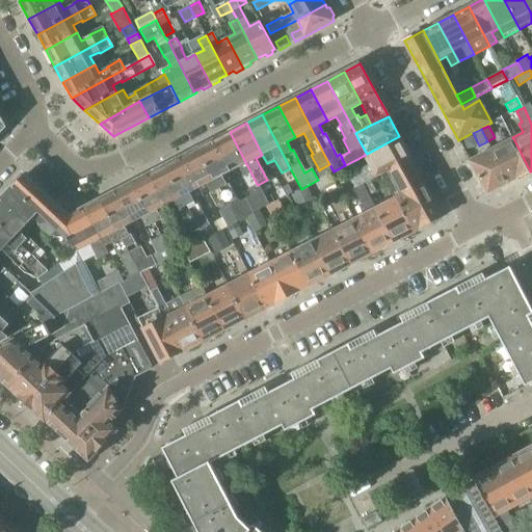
[(257,184),(230,132),(213,140),(230,171),(239,166),(243,175),(241,176),(247,189),(257,184)]
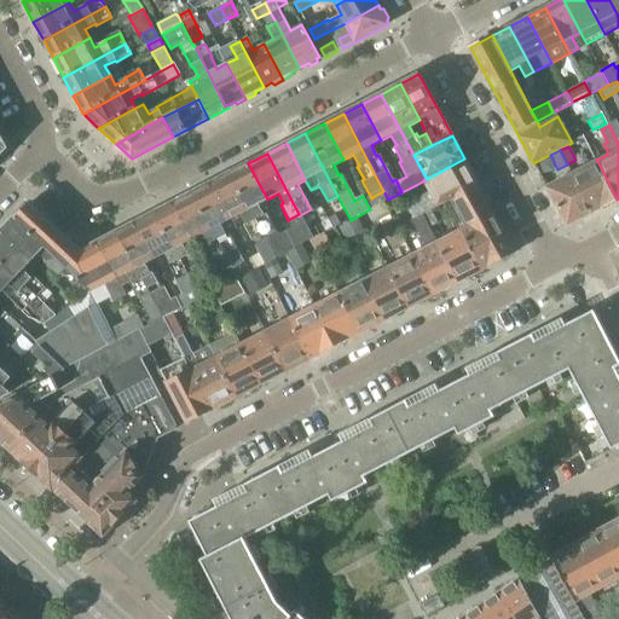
[(422,215),(431,210),(445,203),(479,184),(464,158),(427,179),(424,180),(431,194),(420,200),(415,202),(422,215)]
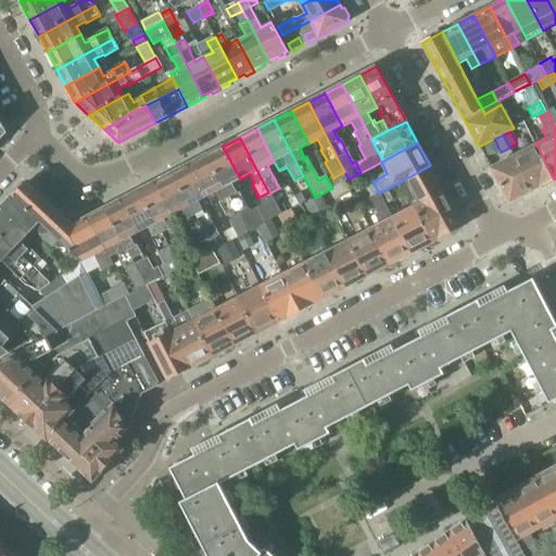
[(523,150),(513,155),(531,191),(554,179),(536,144),(525,151),(523,150)]
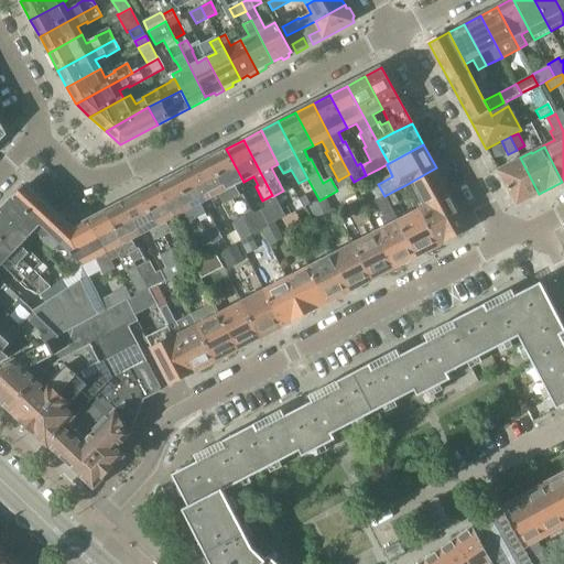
[(209,158),(231,199),(240,194),(236,185),(243,182),(226,149),(209,158)]
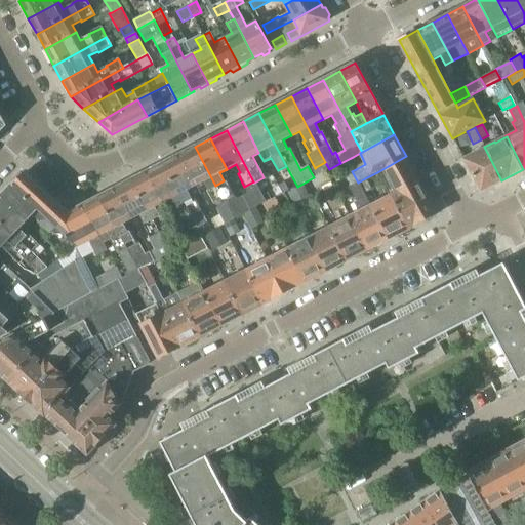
[(178,155),(195,186),(203,182),(207,190),(215,186),(195,147),(178,155)]
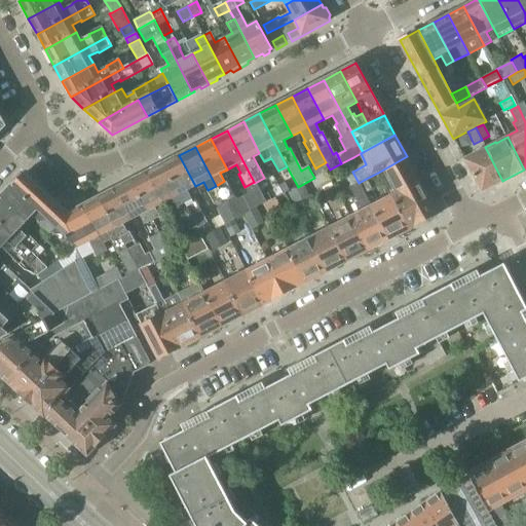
[(502,181),(485,147),(478,151),(478,152),(464,159),(482,192),(502,181)]
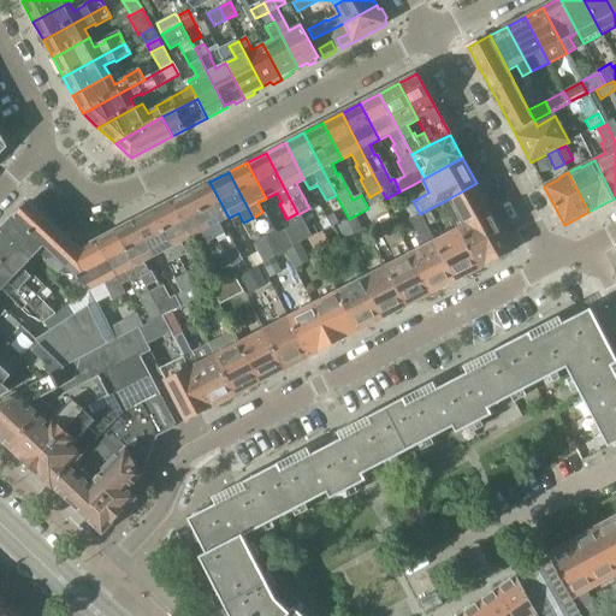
[(191,191),(230,265),(231,267),(241,261),(226,234),(224,234),(224,232),(227,230),(229,232),(235,230),(229,218),(209,182),(191,191)]
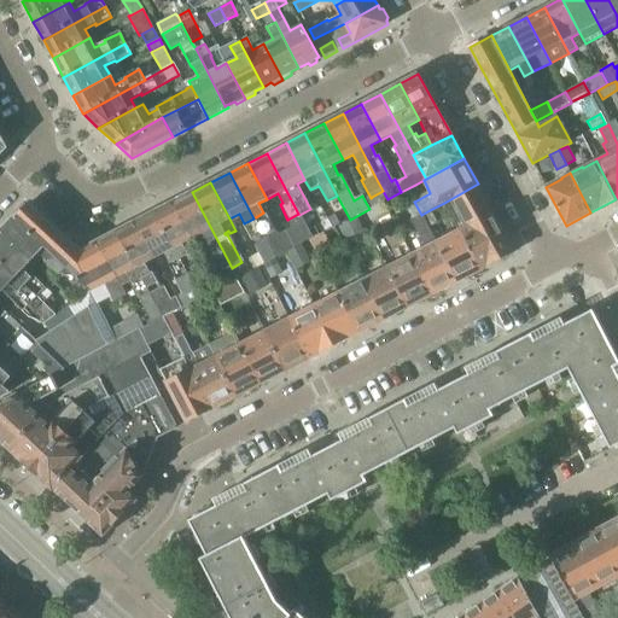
[(459,229),(479,270),(488,267),(516,252),(478,184),(444,203),(459,229)]
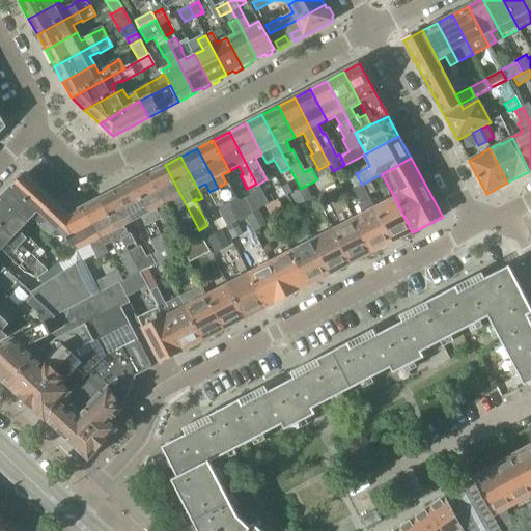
[(355,160),(344,165),(342,166),(355,189),(362,185),(356,173),(360,171),(355,160)]
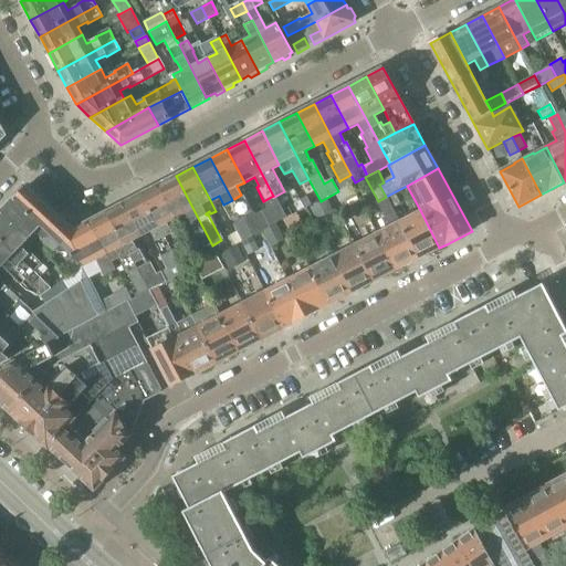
[(338,191),(339,192),(356,185),(355,182),(350,175),(341,180),(339,181),(334,184),(338,191)]
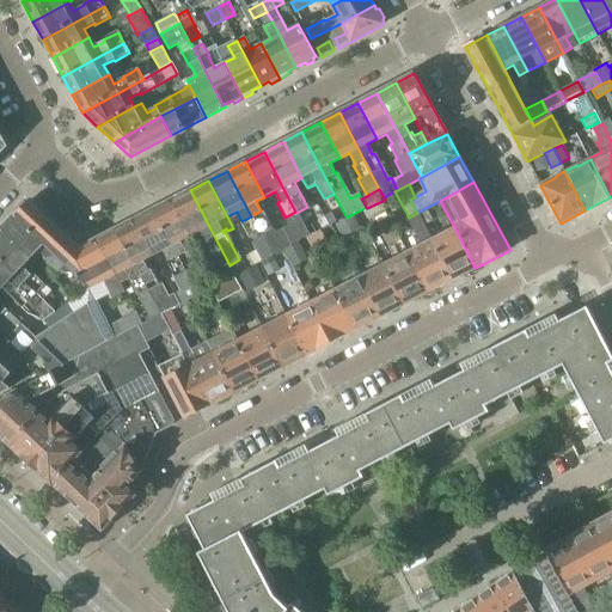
[(171,200),(190,236),(200,231),(206,242),(204,242),(212,257),(210,257),(214,264),(215,264),(216,265),(219,264),(221,268),(228,263),(190,190),(171,200)]
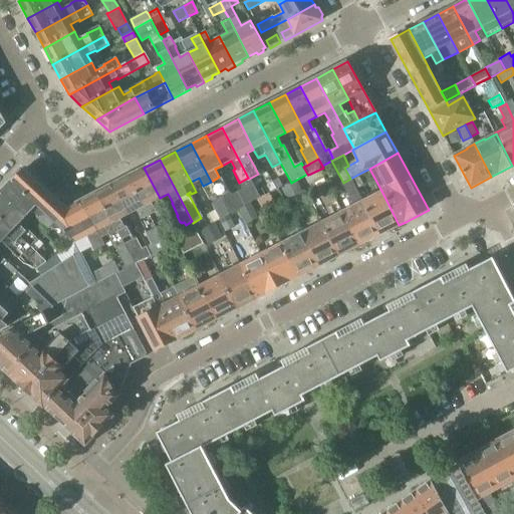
[(129,176),(159,234),(168,230),(158,211),(157,211),(152,203),(160,198),(144,168),(129,176)]
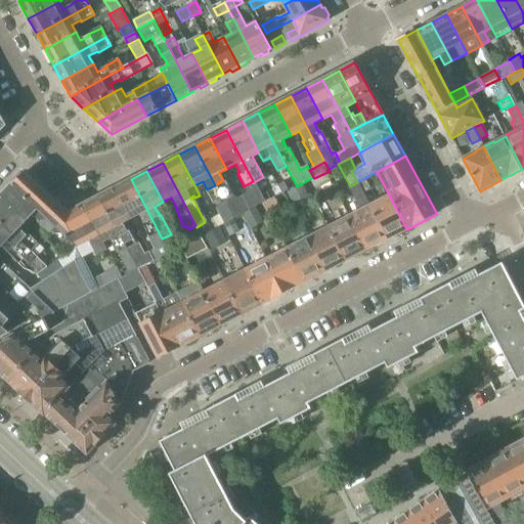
[(13,183),(57,225),(69,212),(28,173),(23,173),(13,183)]
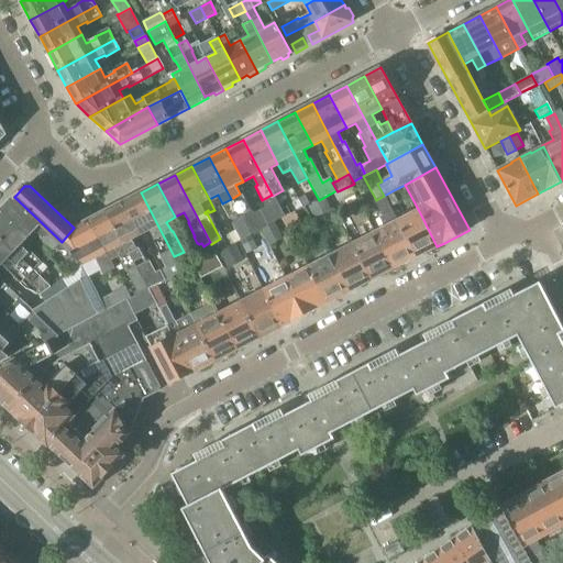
[(343,201),(338,191),(328,197),(333,207),(341,202),(343,201)]
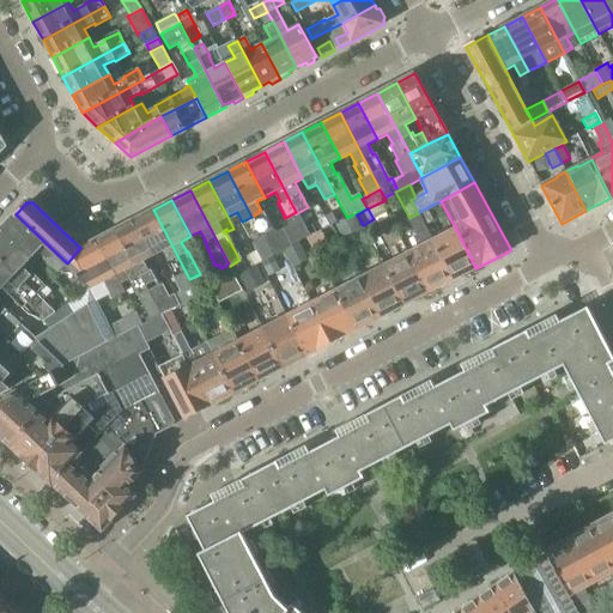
[(418,213),(425,226),(434,222),(426,208),(418,213)]
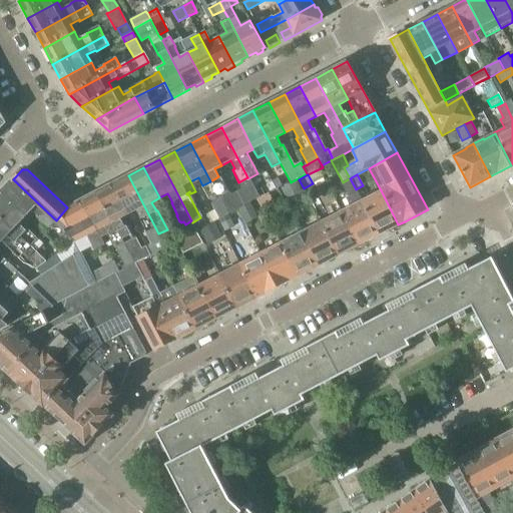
[(145,247),(149,257),(165,247),(161,239),(158,233),(128,175),(112,184),(128,214),(136,210),(140,218),(139,219),(145,230),(144,231),(150,244),(145,247)]
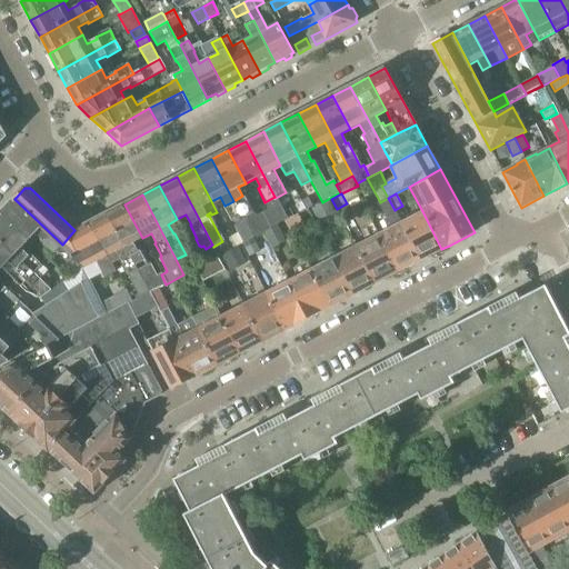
[(301,200),(307,210),(313,206),(309,196),(301,200)]
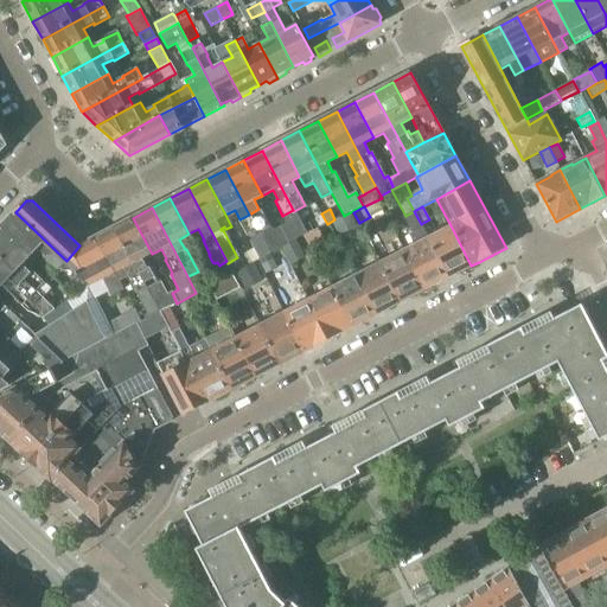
[(287,223),(280,228),(289,244),(294,242),(296,241),(304,236),(306,235),(302,228),(294,211),(293,210),(282,216),(287,223)]
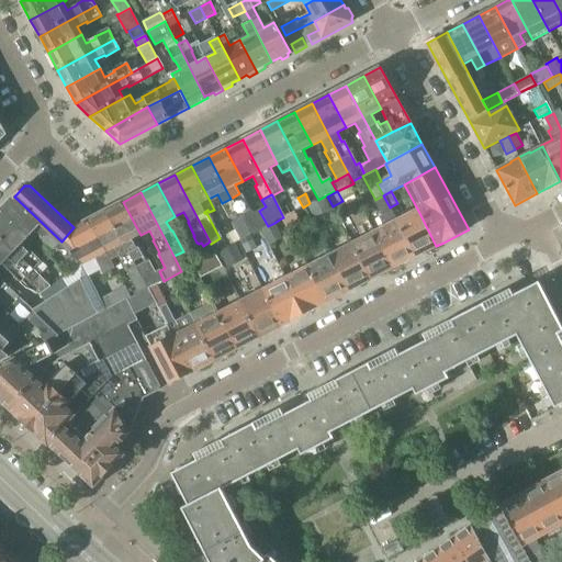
[(373,232),(392,268),(415,257),(395,220),(390,208),(383,195),(375,200),(373,200),(385,225),(373,232)]
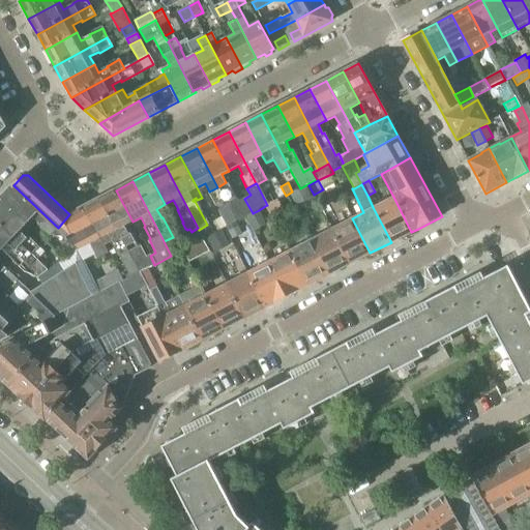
[(51,236),(57,230),(58,228),(13,185),(1,199),(26,223),(33,216),(40,223),(39,225),(51,236)]
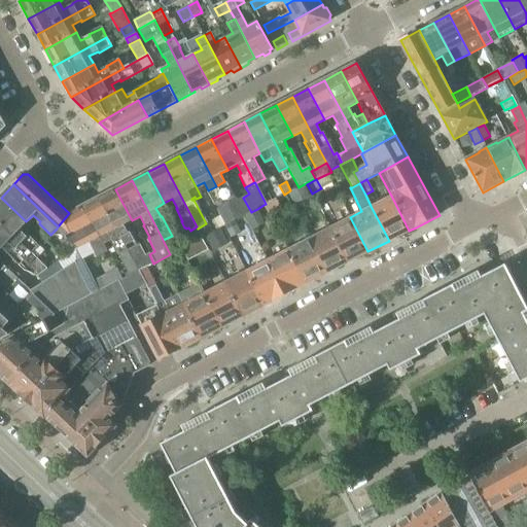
[(288,196),(293,206),(312,197),(306,185),(288,196)]
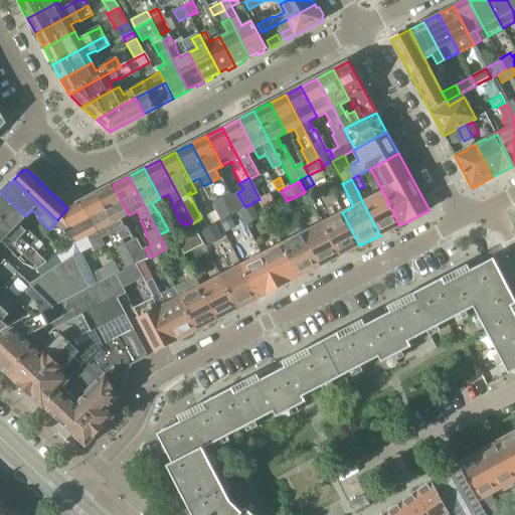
[(135,265),(137,265),(150,258),(146,248),(142,250),(135,237),(132,239),(126,227),(125,228),(120,219),(129,215),(113,185),(98,192),(135,265)]
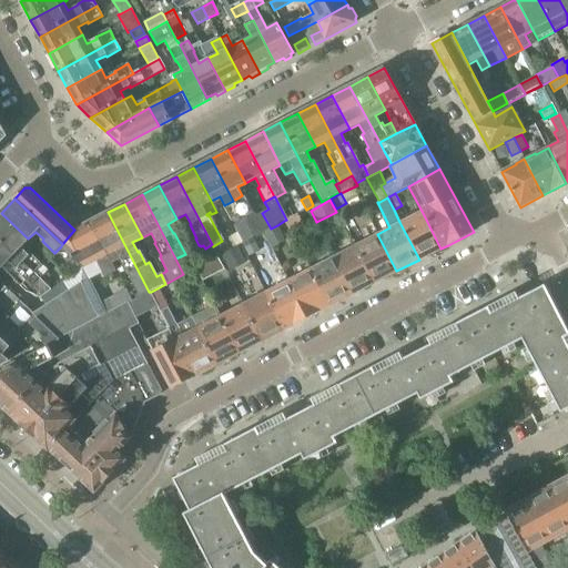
[(251,205),(239,213),(252,237),(264,232),(271,229),(262,213),(255,215),(251,205)]
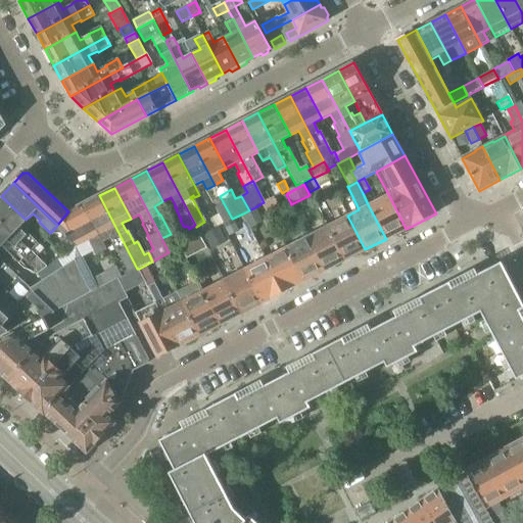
[(368,204),(386,239),(406,229),(388,194),(368,204)]
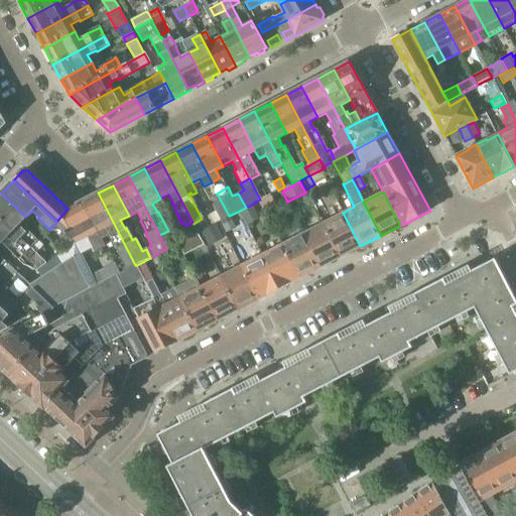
[(109,237),(126,270),(135,265),(98,192),(82,202),(101,239),(102,239),(110,235),(110,236),(109,237)]
